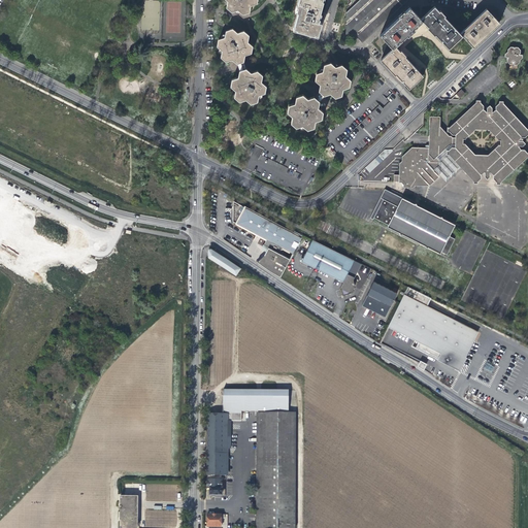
[(257,4),(257,0),(226,0),(228,1),(227,5),(226,8),(232,12),(238,10),(242,14),(250,12),(251,6),(257,4)]
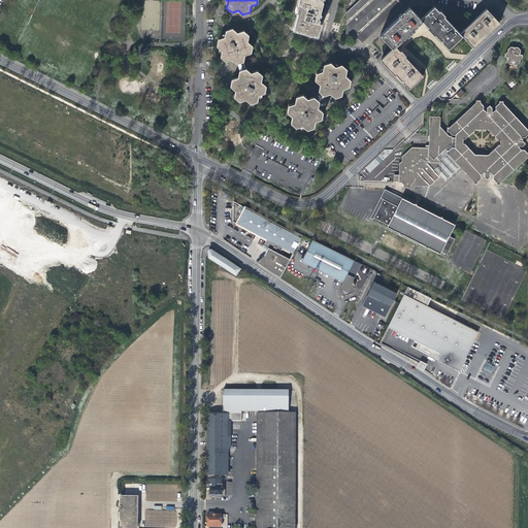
[(320,13),(323,0),(298,0),(296,6),(299,6),(294,28),(297,28),(297,30),(315,34),(315,33),(318,34),(322,22),(318,21),(320,13)]
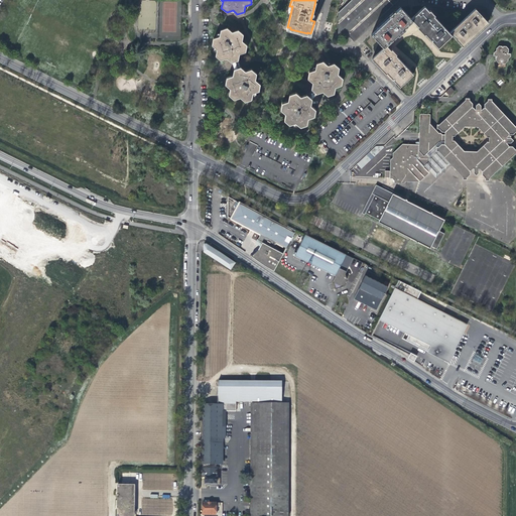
[(343,37),(346,34),(347,34),(353,40),(356,37),(363,31),(370,24),(380,14),(386,8),(395,0),(351,0),(338,13),(339,14),(338,22),(337,23),(338,25),(338,33),(340,33),(343,37)]
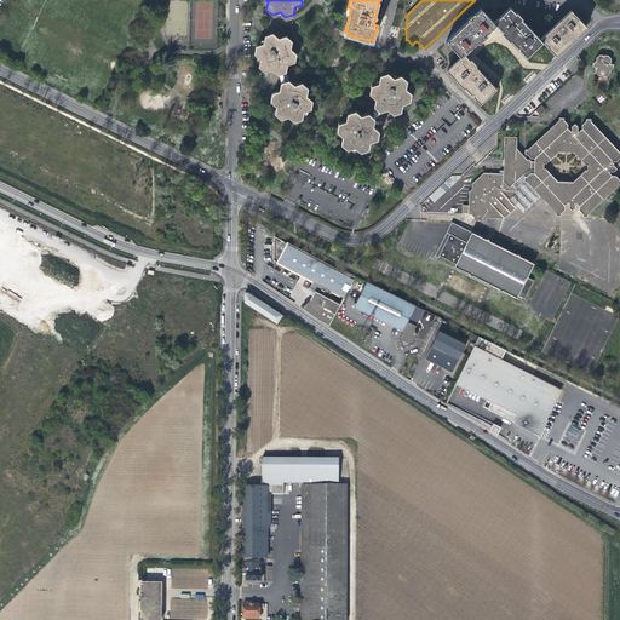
[(515,42),(532,28),(523,19),(524,18),(520,13),(518,12),(517,13),(512,7),(495,22),(498,24),(504,30),(503,33),(511,41),(512,40),(515,42)]
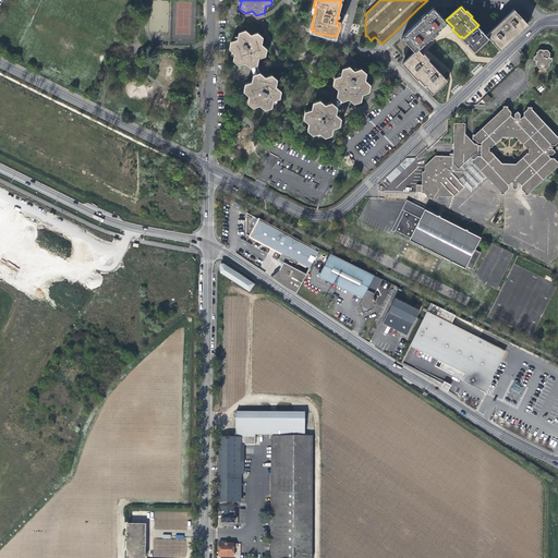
[(446,20),(435,8),(429,12),(428,11),(425,14),(423,16),(424,17),(419,23),(432,37),(433,38),(440,31),(440,29),(448,22),(446,20)]
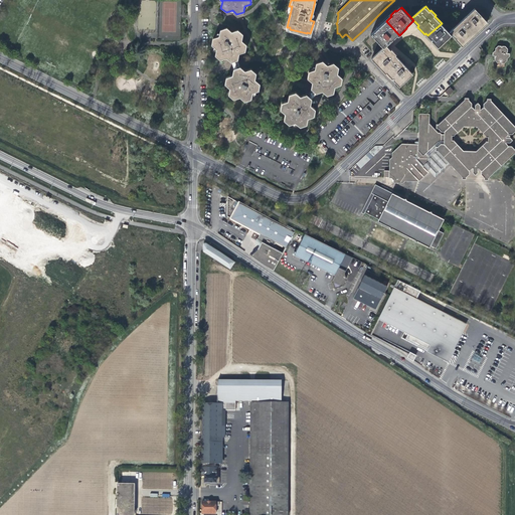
[(398,34),(386,21),(378,28),(372,34),(384,47),(386,45),(398,34)]
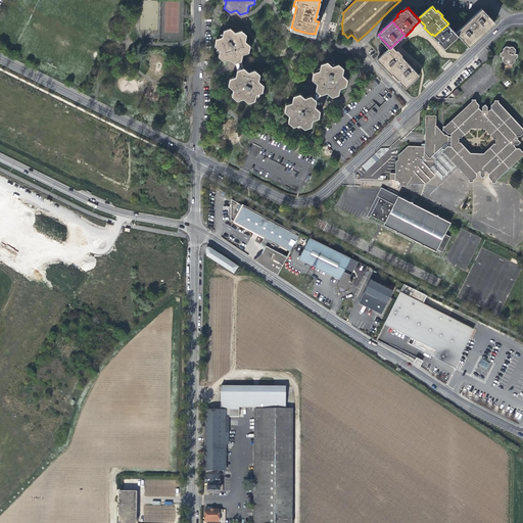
[(445,48),(459,35),(457,33),(450,27),(448,24),(434,36),(445,48)]
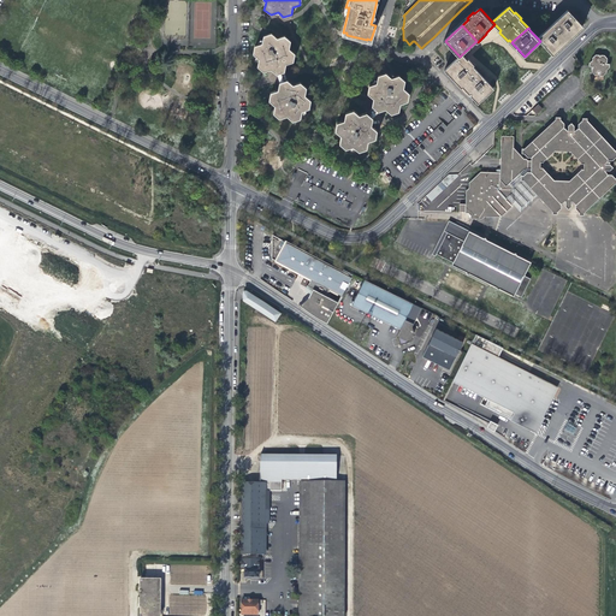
[(294,61),(295,54),(289,49),(290,41),(284,36),(277,39),(271,34),(264,36),(262,43),(255,46),(253,54),(259,59),(258,66),(264,72),(271,70),(277,75),(284,72),(286,64),(294,61)]
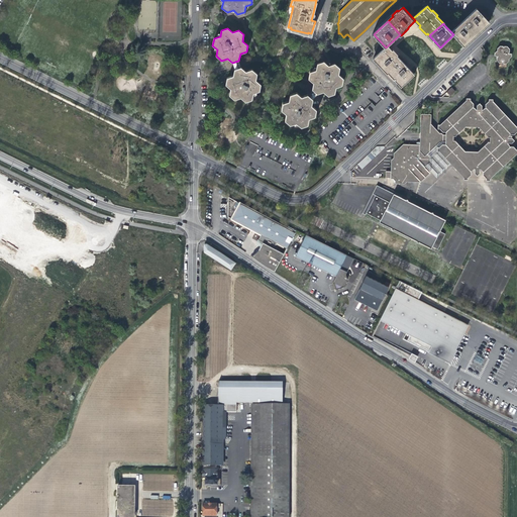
[(501,44),(499,46),(498,48),(496,52),(496,54),(499,55),(498,56),(498,58),(498,59),(500,62),(502,62),(503,61),(504,62),(507,63),(509,60),(510,58),(512,56),(512,53),(509,53),(509,52),(510,52),(510,47),(508,45),(505,45),(505,46),(504,46),(504,45),(501,44)]
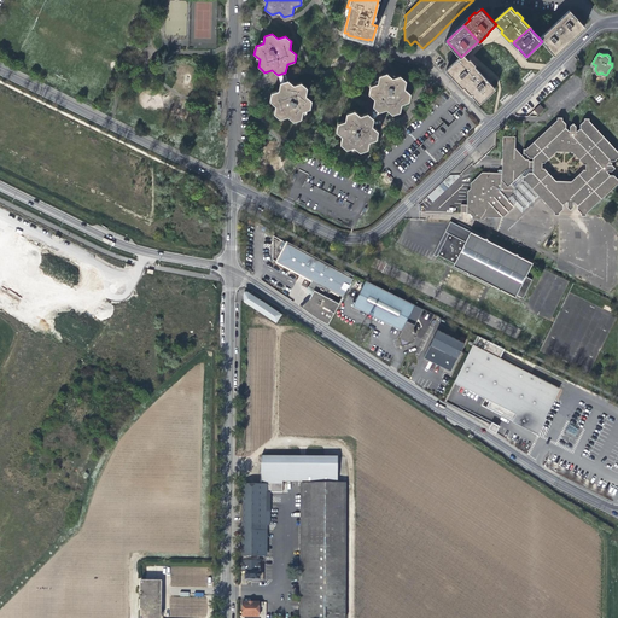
[(468,60),(464,54),(461,57),(445,70),(450,74),(462,88),(464,87),(479,71),(474,66),(476,65),(470,59),(468,60)]
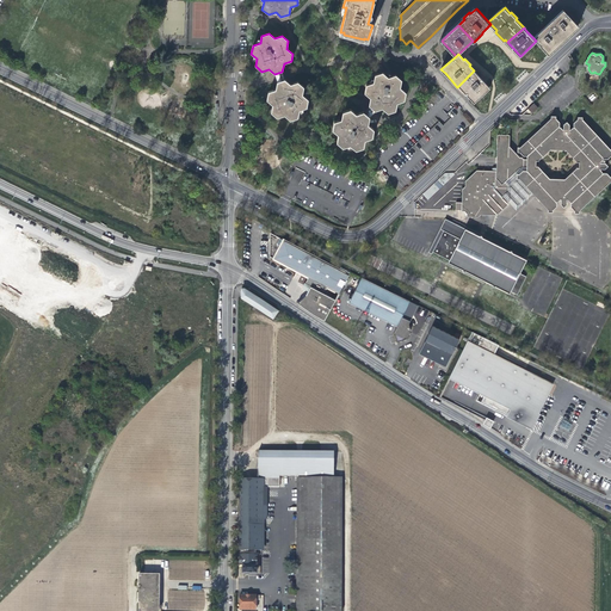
[(485,82),(474,71),(458,86),(467,94),(474,103),(489,87),(485,82)]
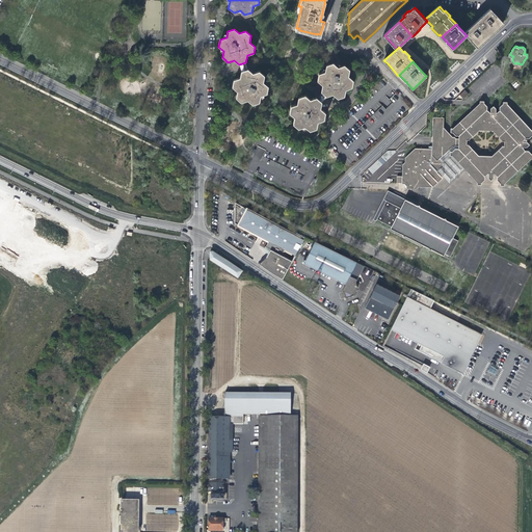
[(247,65),(245,62),(239,64),(240,69),(241,72),(248,69),(247,65)]
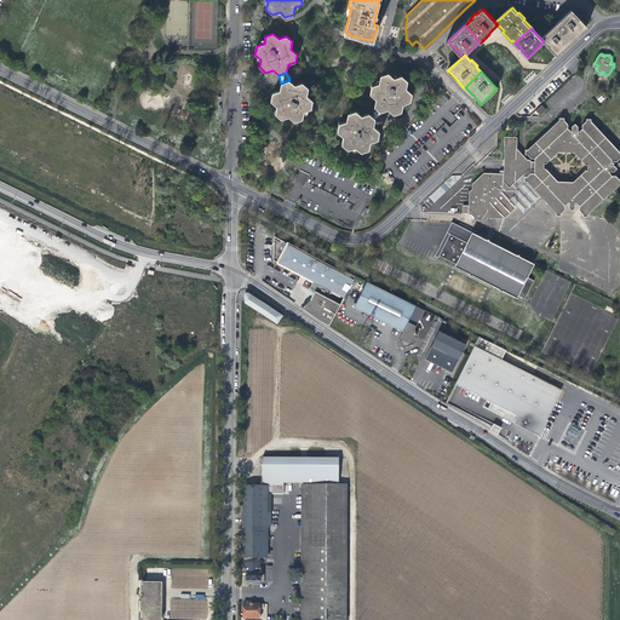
[(411,102),(412,95),(406,90),(407,81),(401,76),(394,79),(388,74),(380,76),(379,84),(372,86),(369,95),(375,99),(374,107),(380,113),(388,110),(394,115),(401,113),(403,104),(411,102)]
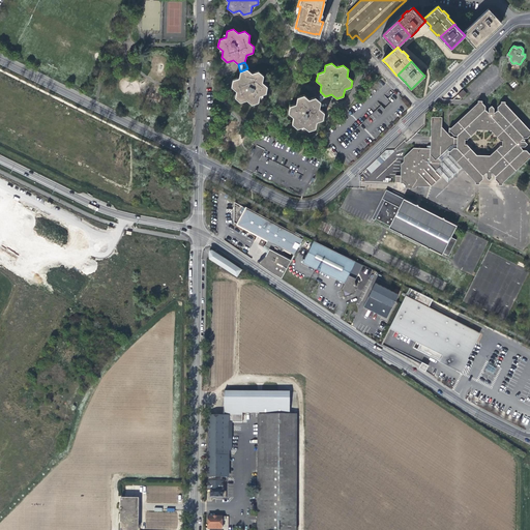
[(266,93),(267,86),(262,82),(264,76),(258,70),(252,74),(247,68),(240,71),(239,78),(233,80),(232,87),(237,91),(235,97),(240,101),(246,99),(252,105),(259,101),(260,95),(266,93)]
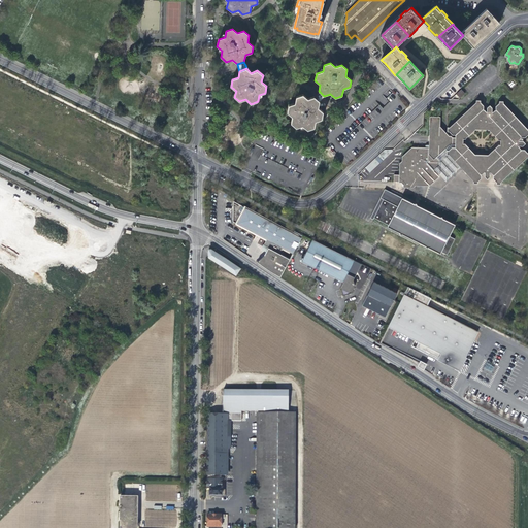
[(461,89),(456,94),(460,98),(465,93),(461,89)]
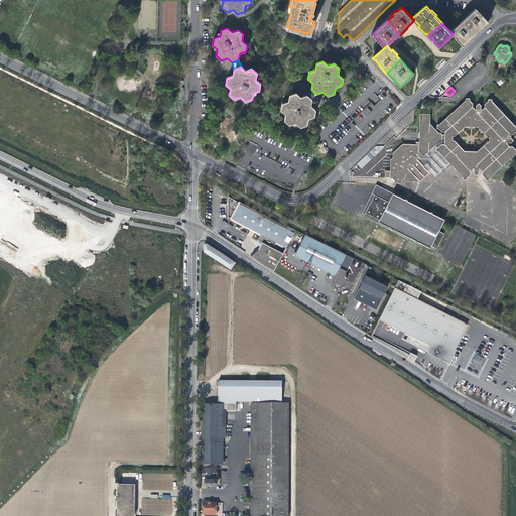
[(316,94),(311,89),(306,95),(312,99),(316,94)]
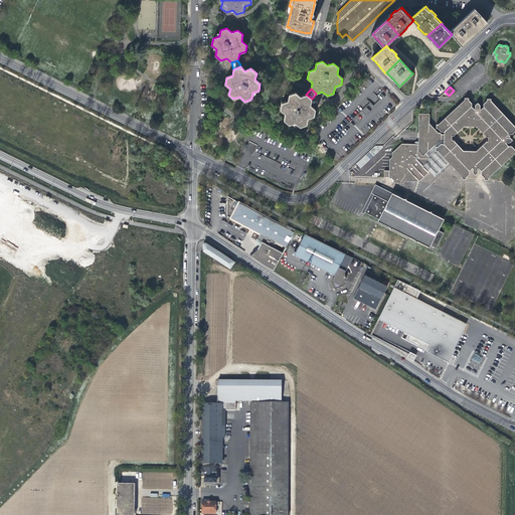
[(314,116),(315,109),(310,105),(312,99),(306,95),(300,97),(296,92),(289,95),(288,101),(282,103),(281,110),(286,114),(284,120),(289,125),(295,122),(300,127),(307,124),(308,118),(314,116)]
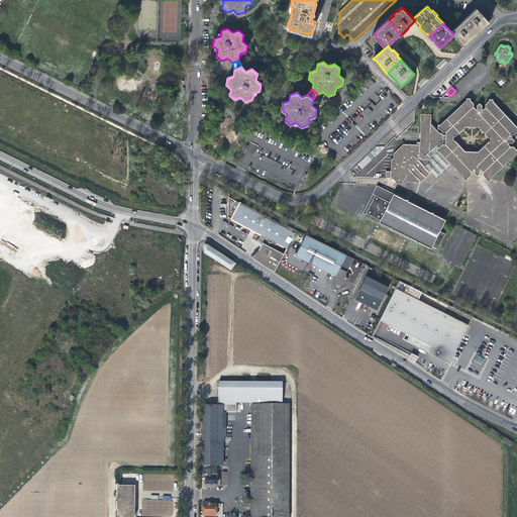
[(404,142),(395,151),(394,156),(391,158),(391,172),(387,172),(386,177),(391,177),(393,177),(395,180),(395,182),(405,182),(406,181),(419,182),(429,173),(429,171),(429,157),(426,152),(436,142),(440,142),(442,141),(445,141),(452,139),(452,135),(454,135),(466,125),(478,125),(488,136),(490,136),(508,134),(514,134),(516,130),(516,126),(493,100),(493,98),(489,98),(489,100),(486,103),(485,109),(482,109),(482,105),(480,103),(479,103),(479,104),(478,104),(478,103),(477,104),(476,108),(473,108),(473,103),(470,99),(470,97),(467,97),(467,98),(439,124),(437,124),(437,127),(439,128),(442,131),(445,131),(445,134),(442,134),(441,132),(437,132),(431,123),(431,113),(424,113),(423,136),(422,143),(404,142)]
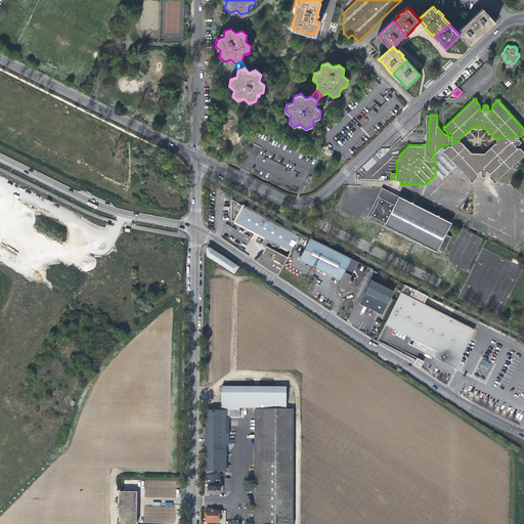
[(459,141),(451,143),(451,146),(446,146),(444,149),(442,149),(442,153),(444,153),(457,167),(470,180),(470,182),(473,182),(473,180),(476,176),(477,171),(480,171),(480,175),(482,177),(483,177),(483,176),(484,176),(484,177),(485,175),(485,171),(489,171),(489,177),(492,181),(492,182),(496,183),(496,181),(523,156),(523,155),(523,151),(523,153),(521,148),(514,148),(515,145),(519,145),(520,143),(519,143),(519,142),(520,142),(520,141),(519,140),(515,140),(515,136),(496,138),(496,142),(494,142),(484,153),(472,153),(462,141),(459,141)]
